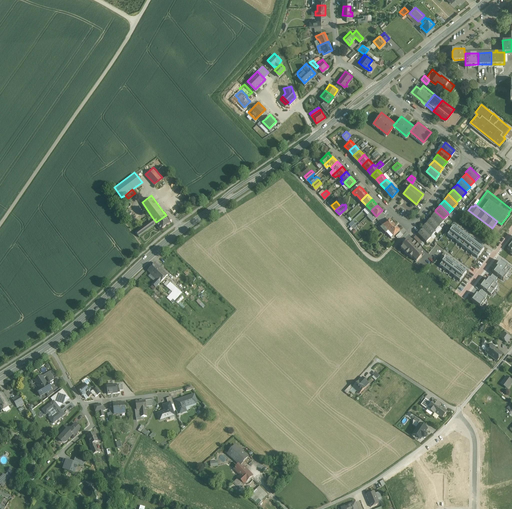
[(443,218),(435,211),(431,215),(431,216),(439,224),(444,219),(443,218)]
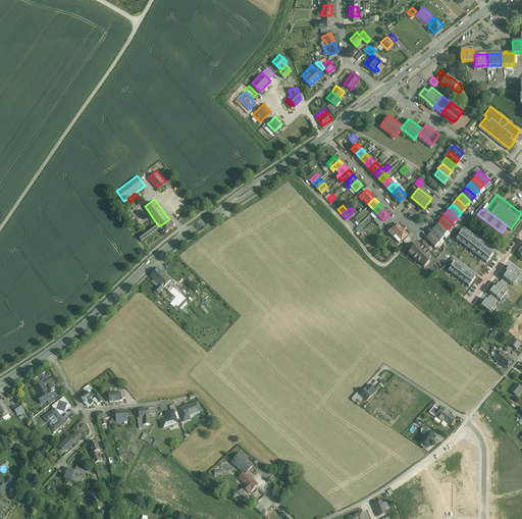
[(169,219),(159,226),(163,232),(173,224),(169,219)]
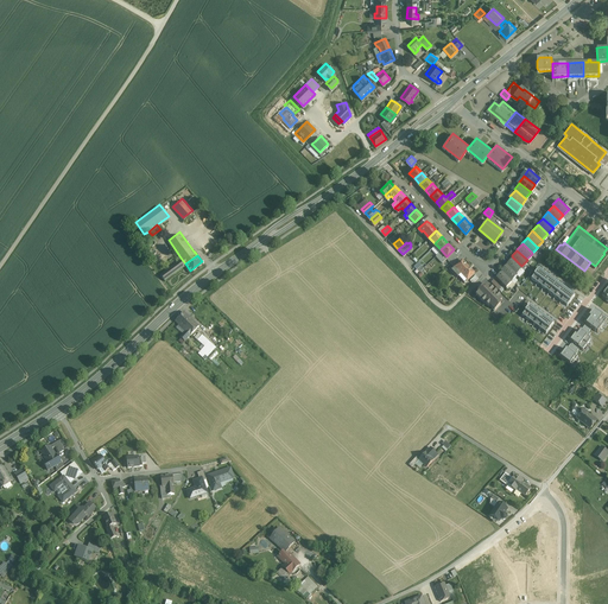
[(456,255),(450,261),(455,265),(461,260),(456,255)]
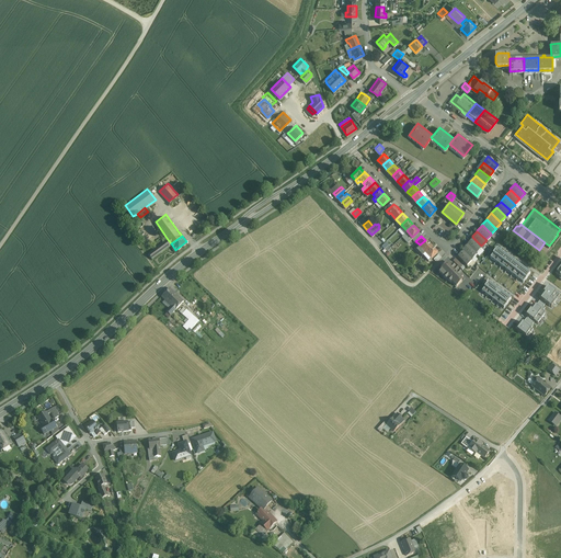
[(481,246),(472,237),(467,242),(468,242),(477,251),(482,246),(481,246)]
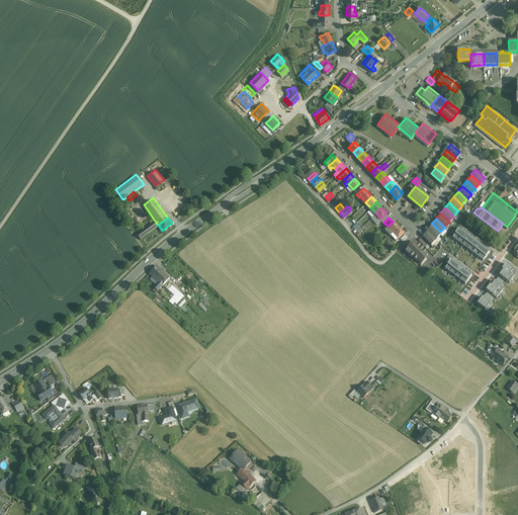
[(154,220),(137,233),(141,237),(158,225),(154,220)]
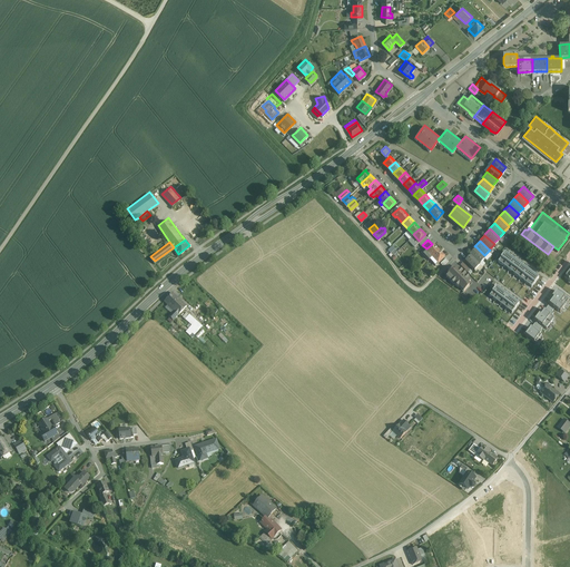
[(426,248),(423,252),(429,257),(430,257),(439,248),(433,242),(426,248)]
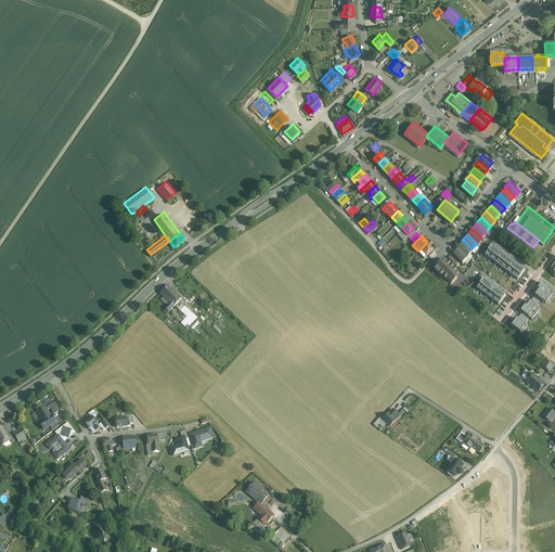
[(472,248),(463,240),(457,245),(457,246),(466,255),(472,249),(472,248)]
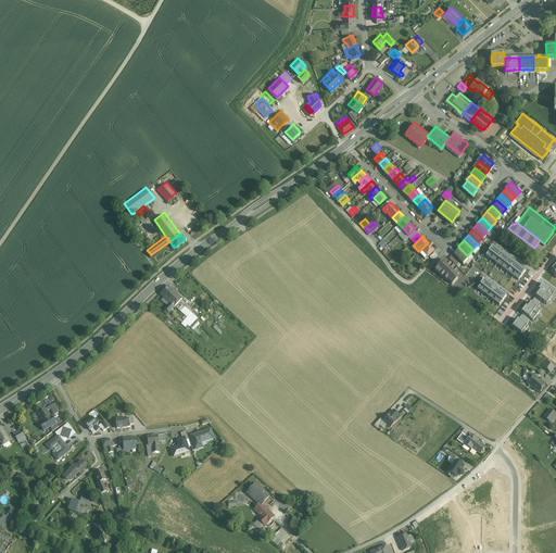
[(428,242),(419,251),(425,256),(427,254),(433,249),(428,242)]
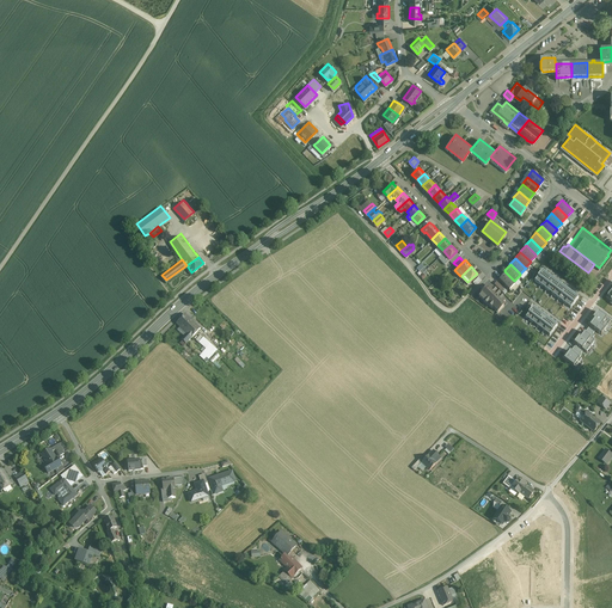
[(534,277),(540,282),(549,272),(543,268),(534,277)]
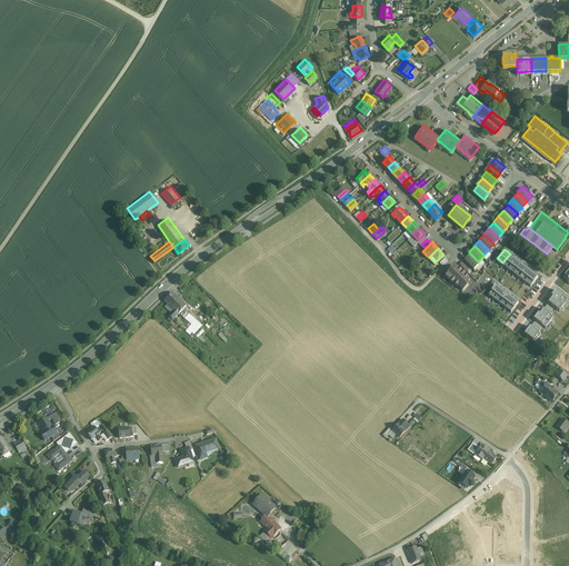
[(478,261),(469,252),(463,258),(477,270),(482,265),(478,261)]
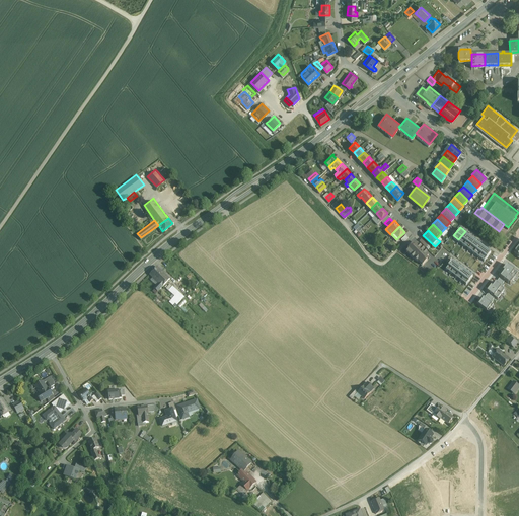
[(463,243),(470,234),(465,231),(458,239),(463,243)]
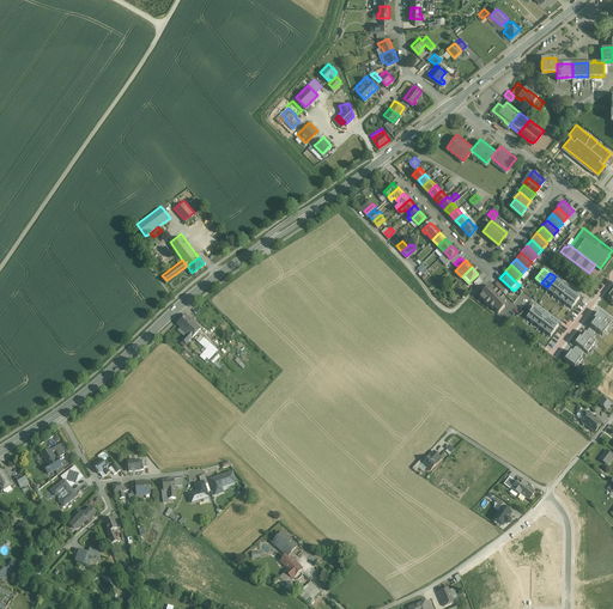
[(553,292),(562,281),(556,276),(547,287),(553,292)]
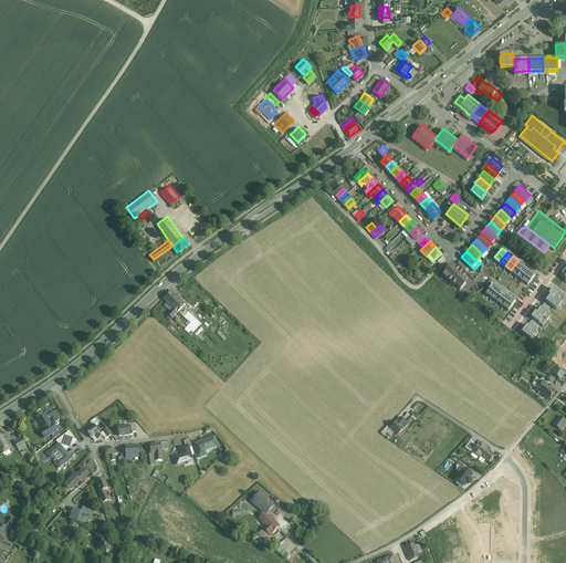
[(516,274),(524,264),(519,260),(511,270),(516,274)]
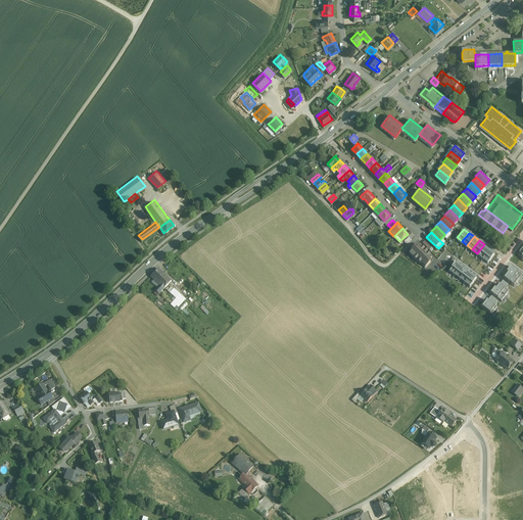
[(420,243),(418,246),(416,244),(409,251),(410,251),(411,250),(415,254),(413,255),(417,258),(421,262),(423,260),(426,264),(425,265),(431,260),(429,257),(431,255),(427,250),(425,248),(420,243)]
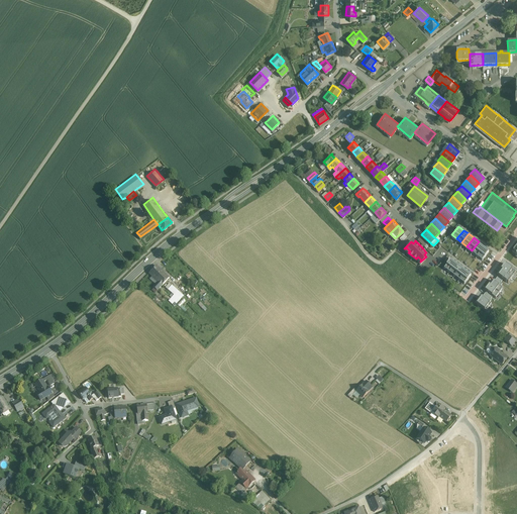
[(477,253),(484,245),(479,241),(472,250),(477,253)]
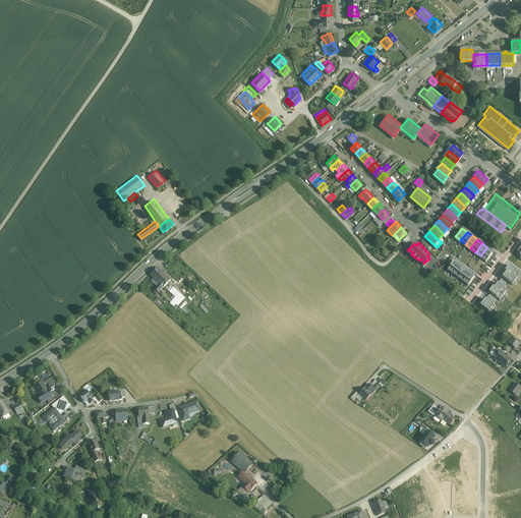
[(493,251),(487,247),(480,255),(485,260),(493,251)]
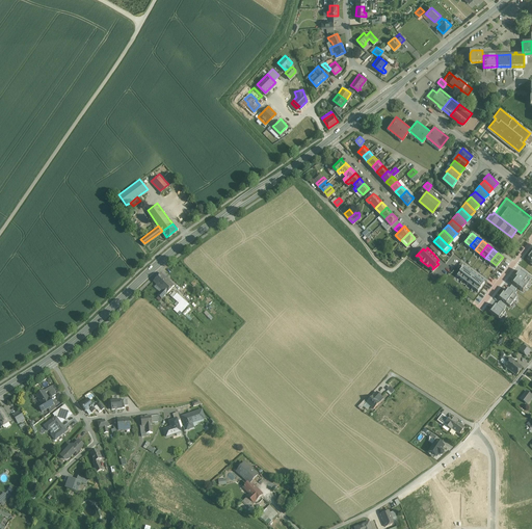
[(462,278),(469,268),(463,264),(456,273),(462,278)]
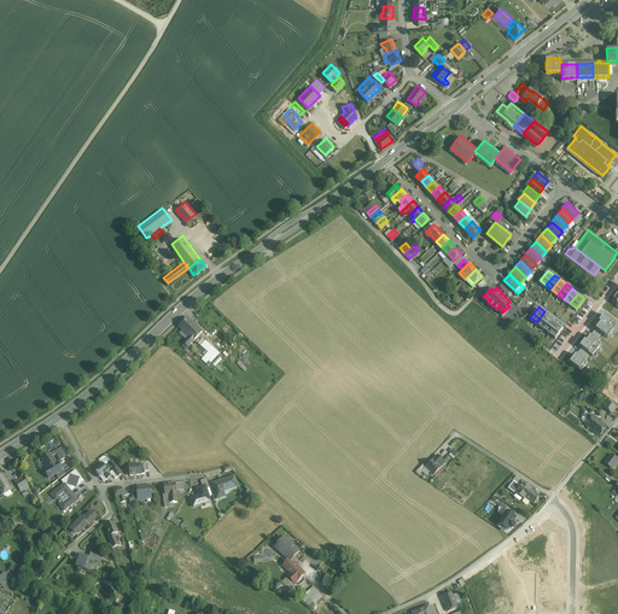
[(544,311),(537,322),(543,327),(551,316),(544,311)]
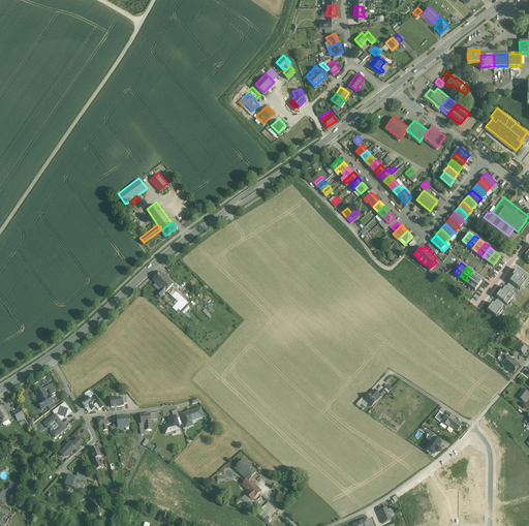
[(517,268),(508,278),(509,279),(515,283),(520,287),(528,276),(523,272),(518,269),(517,268)]
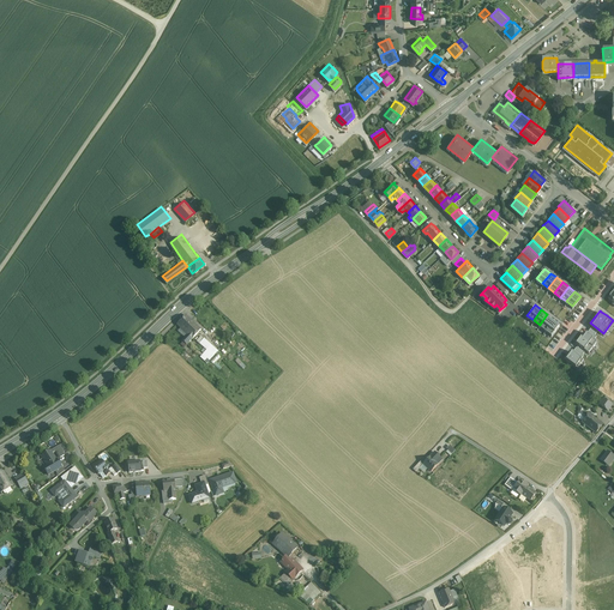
[(200,327),(186,312),(176,321),(187,332),(182,338),(186,342),(200,327)]
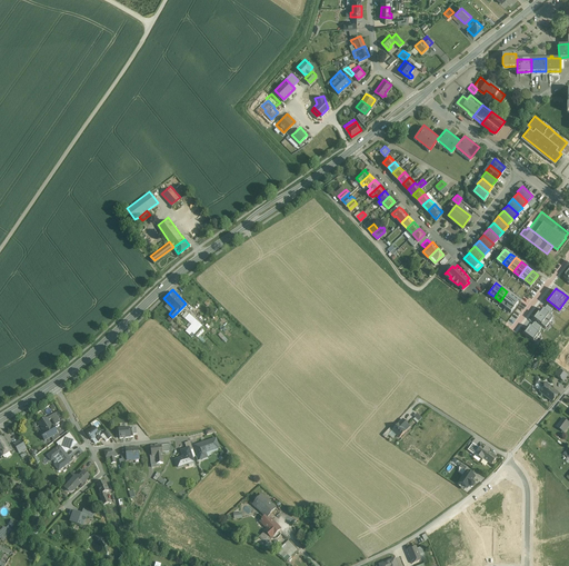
[(507,291),(500,301),(506,306),(512,296),(507,291)]
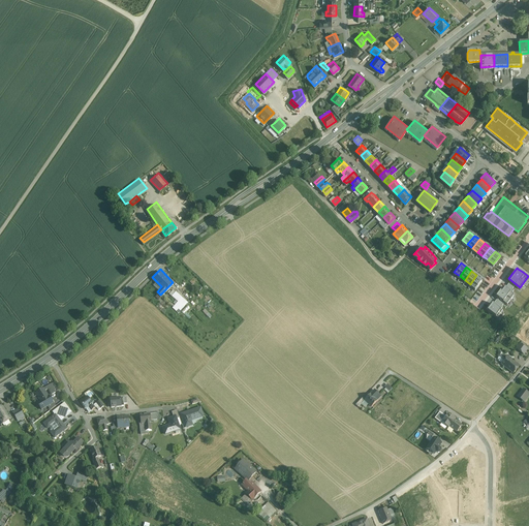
[(481,279),(476,275),(470,284),(475,287),(481,279)]
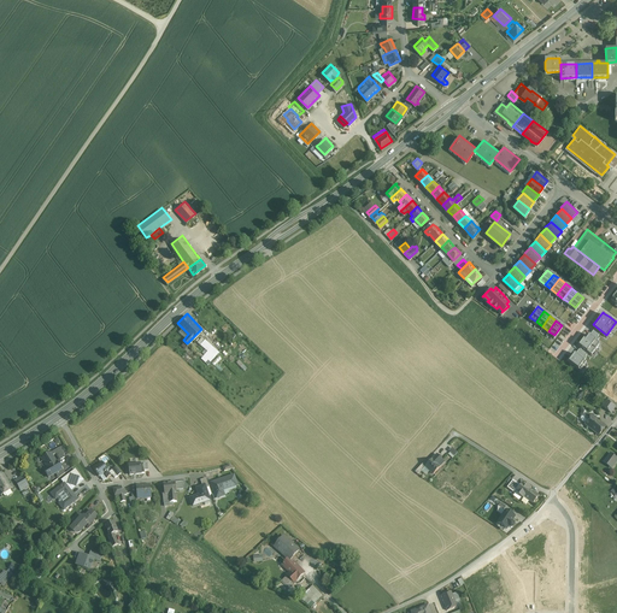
[(583,337),(595,347),(600,341),(597,339),(589,332),(587,331),(583,337)]
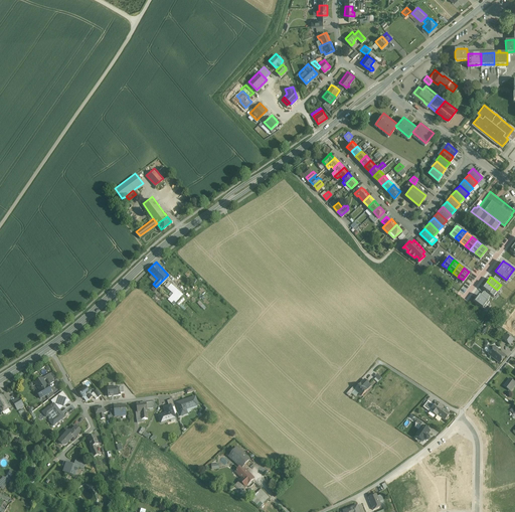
[(167,286),(173,292),(177,288),(171,282),(167,286)]
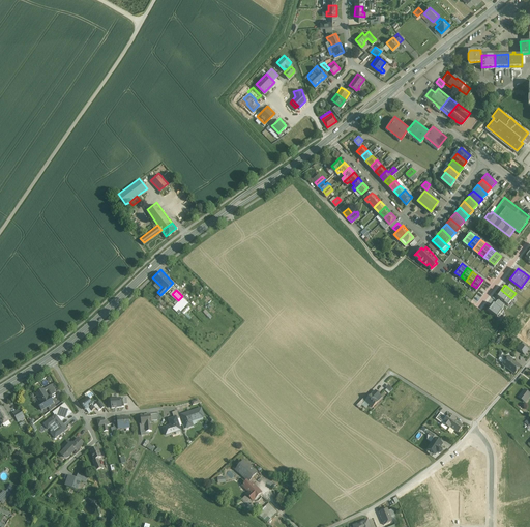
[(507,303),(511,298),(501,290),(497,295),(498,296),(505,301),(507,303)]
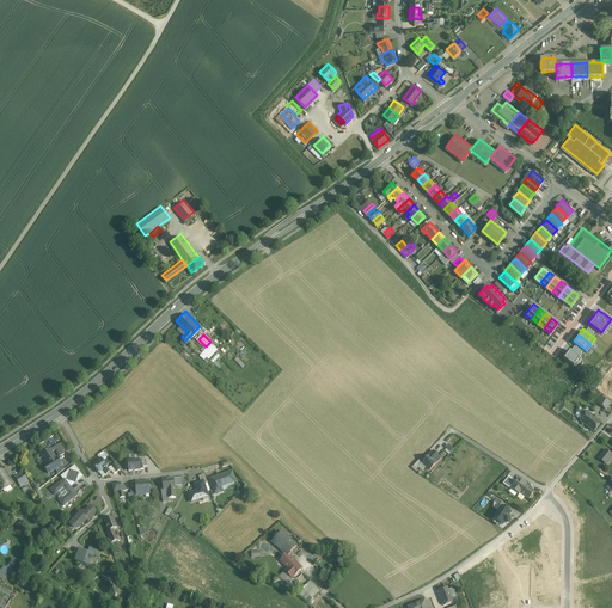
[(210,342),(206,347),(200,352),(204,356),(207,354),(208,356),(216,347),(210,342)]
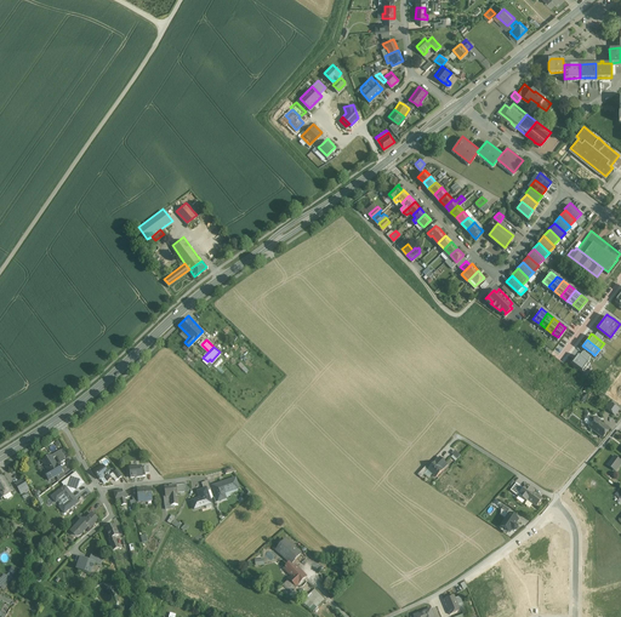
[(590,356),(581,350),(579,354),(587,360),(590,356)]
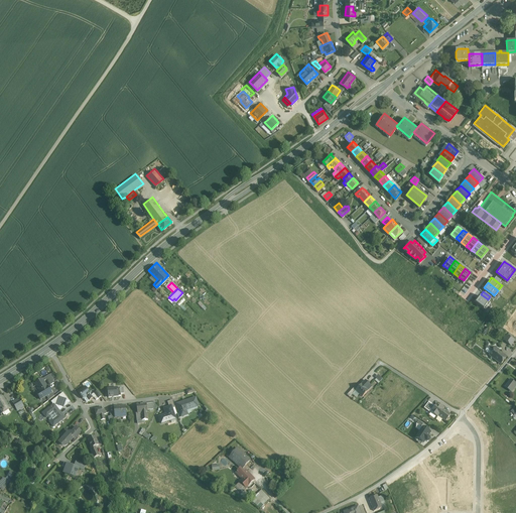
[(480,293),(474,300),(485,308),(491,301),(488,299),(481,294),(480,293)]
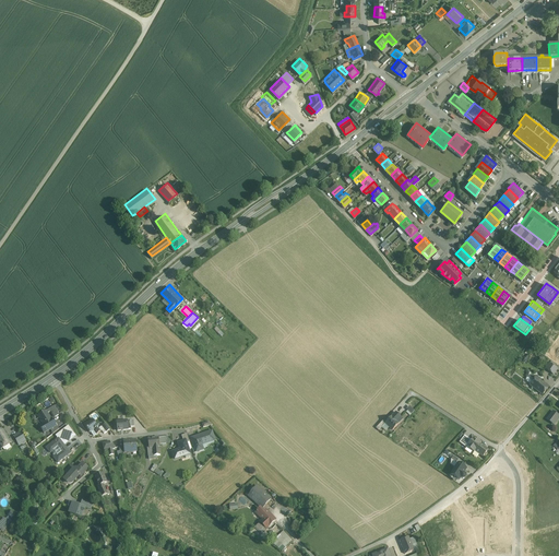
[(194,329),(201,322),(198,319),(191,326),(194,329)]
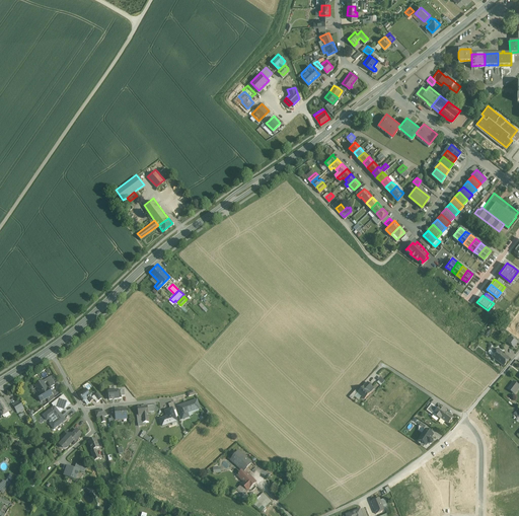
[(517,340),(510,335),(507,340),(514,345),(517,340)]
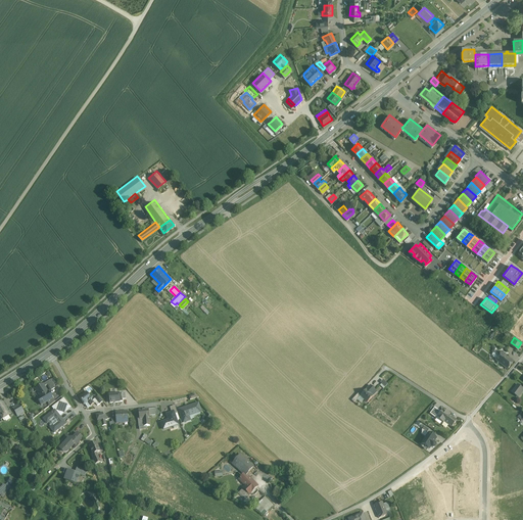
[(513,359),(502,349),(495,358),(508,367),(513,359)]
